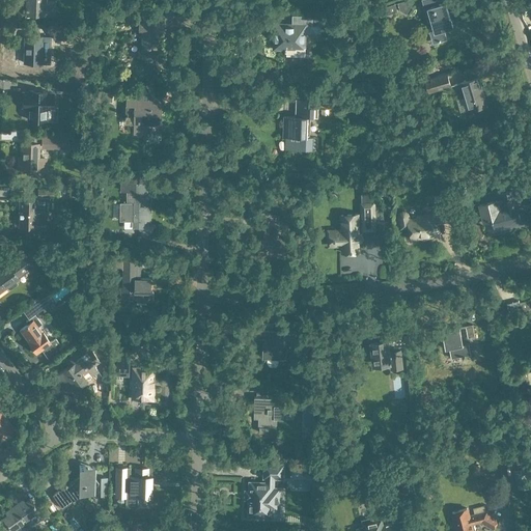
[(26,0),(27,15),(43,15),(53,15),(53,3),(43,3),(43,0),(26,0)]
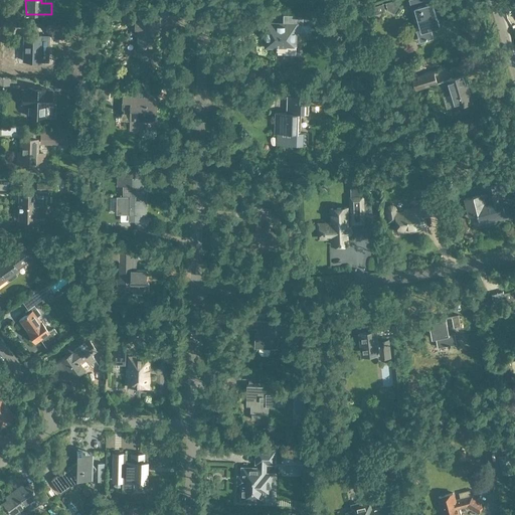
[(400,0),(388,0),(376,4),(378,11),(387,9),(394,13),(401,0),(400,0)]
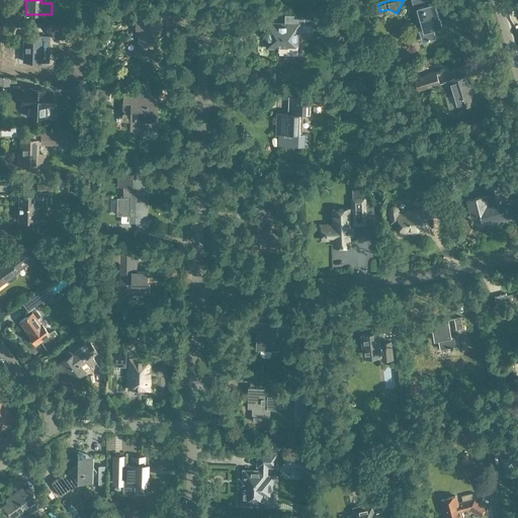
[(428,0),(412,0),(418,21),(422,23),(424,29),(420,31),(422,37),(426,39),(433,37),(435,34),(433,27),(441,24),(435,2),(430,3),(428,0)]
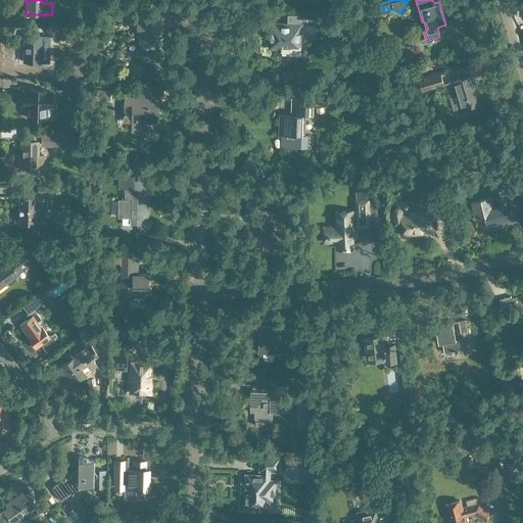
[(138,14),(138,30),(142,30),(141,34),(140,34),(140,46),(154,47),(155,34),(153,34),(153,29),(161,30),(161,15),(138,14)]
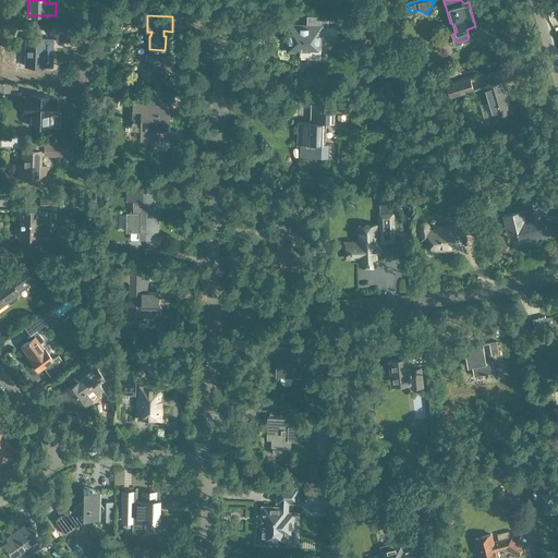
[(338,17),(326,17),(306,17),(305,32),(295,32),(295,25),(288,25),(287,39),(290,39),(290,52),(300,52),(300,49),(320,49),(320,26),(326,26),(337,27),(338,27),(338,17)]
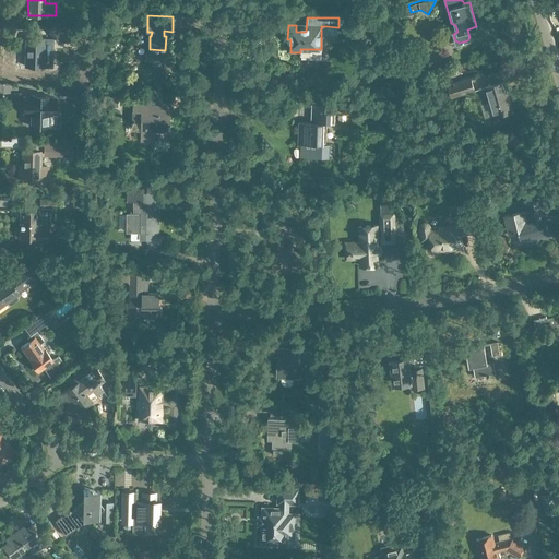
[(56,28),(56,42),(74,43),(74,30),(56,28)]
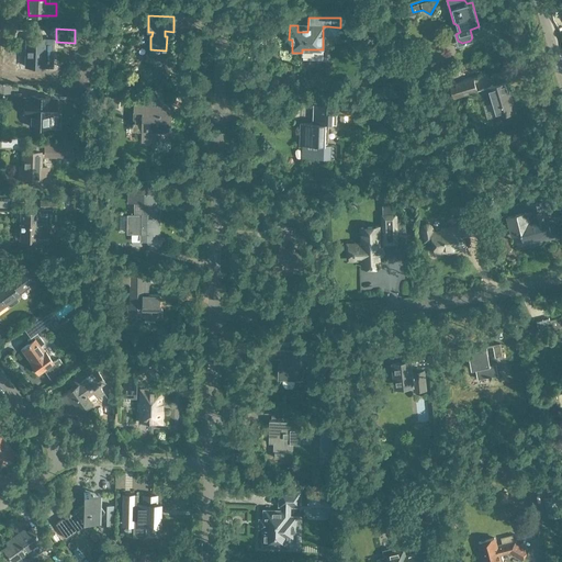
[(337,51),(338,35),(323,34),(323,51),(337,51)]
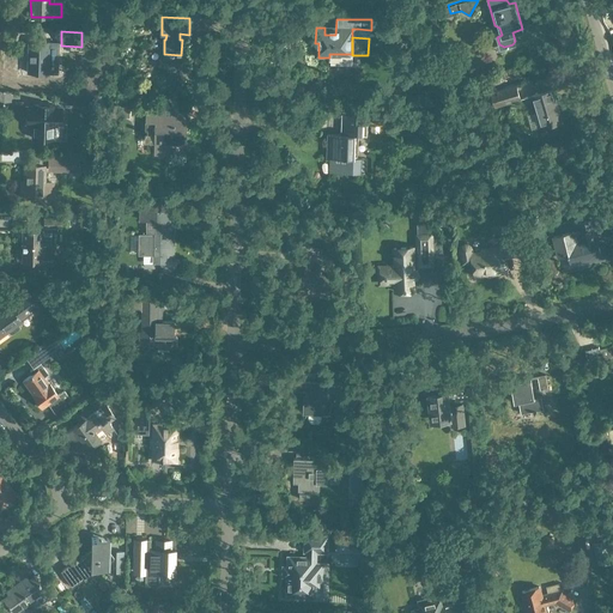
[(28,42),(28,61),(31,61),(31,72),(47,73),(47,66),(54,66),(55,40),(47,40),(47,43),(28,42)]
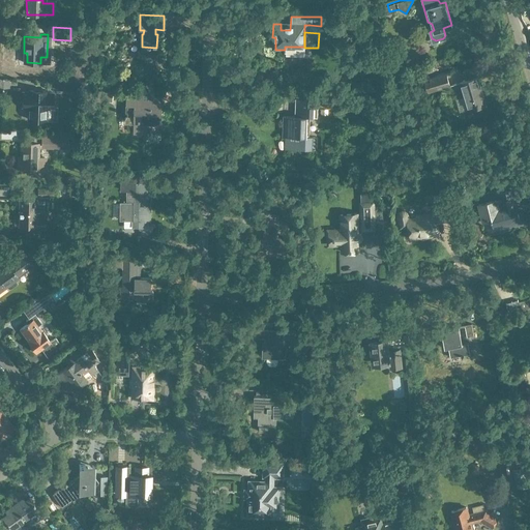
[(285,56),(303,56),(304,47),(285,47),(285,50),(285,56)]
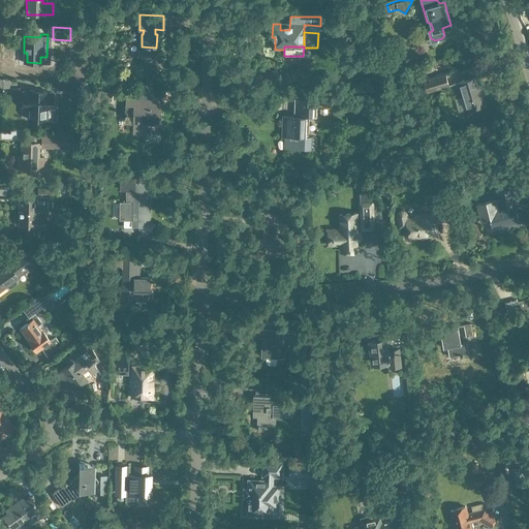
[(354,82),(350,74),(343,79),(347,85),(354,82)]
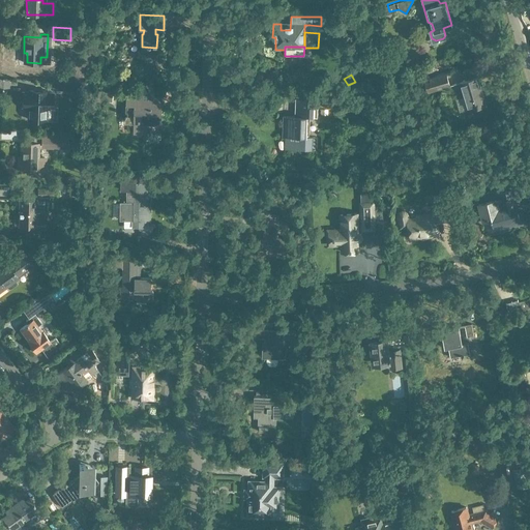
[(459,102),(451,105),(454,115),(464,112),(467,122),(472,121),(473,123),(483,120),(481,115),(480,115),(478,108),(493,104),(493,102),(484,105),(482,96),(483,96),(478,78),(453,85),(459,102)]
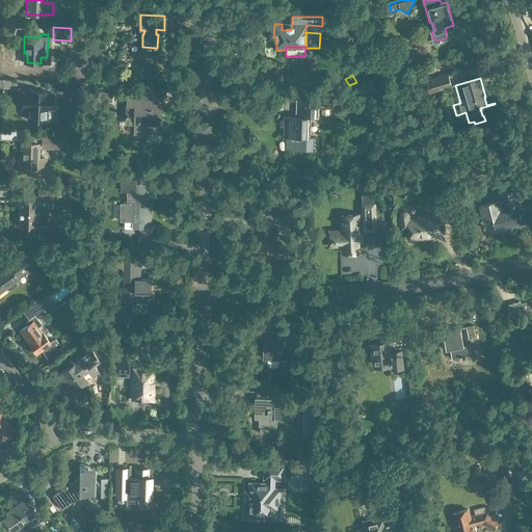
[(92,83),(74,82),(57,82),(57,90),(74,90),(92,90),(92,83)]
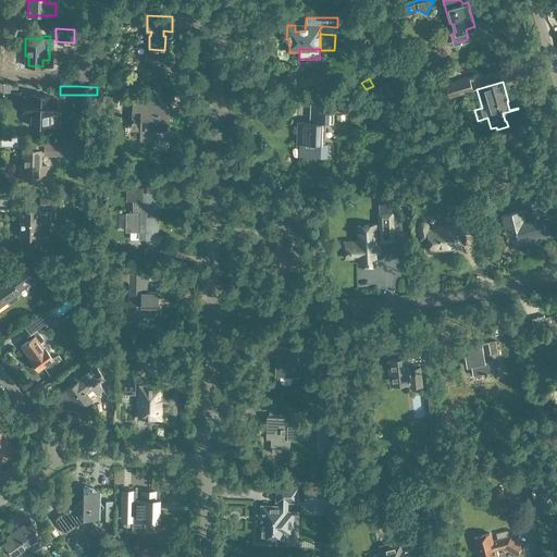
[(31,95),(24,95),(24,111),(31,111),(31,124),(49,124),(49,110),(56,110),(56,96),(49,95),(49,93),(31,93),(31,95)]
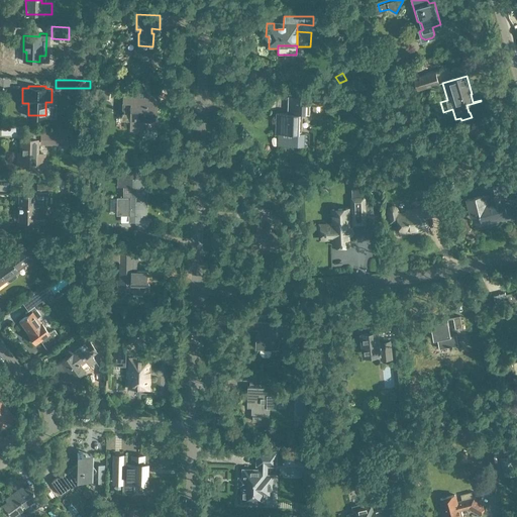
[(110,89),(102,89),(95,89),(95,98),(102,98),(110,98),(110,89)]
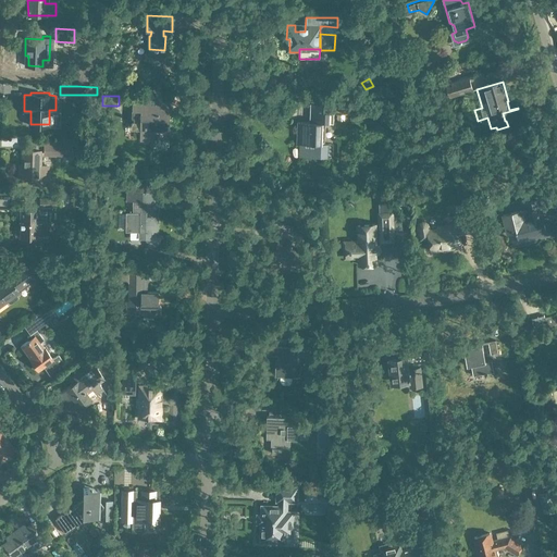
[(170,99),(149,99),(133,99),(132,131),(141,131),(141,134),(140,140),(155,141),(155,131),(169,131),(169,116),(169,113),(166,113),(168,107),(170,107),(170,99)]
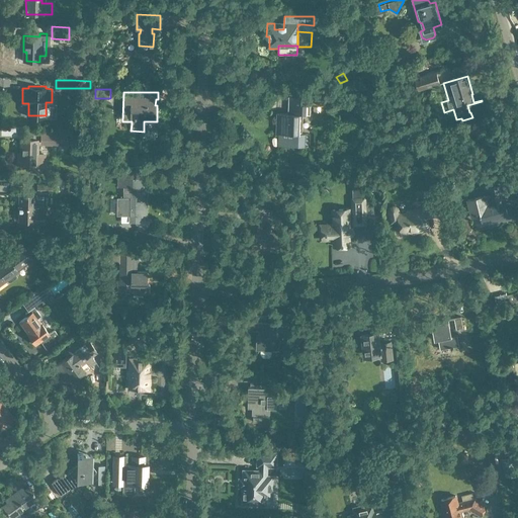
[(277,112),(276,133),(285,141),(294,141),(299,136),(301,138),(306,138),(306,134),(300,134),(301,114),(310,114),(311,95),(290,94),(289,113),(277,112)]
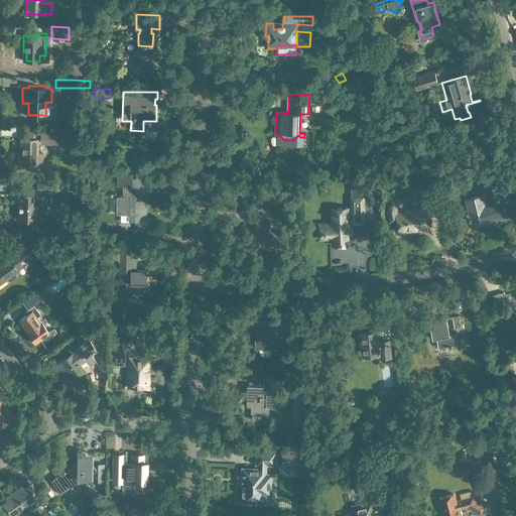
[(40,131),(40,142),(67,143),(68,132),(40,131)]
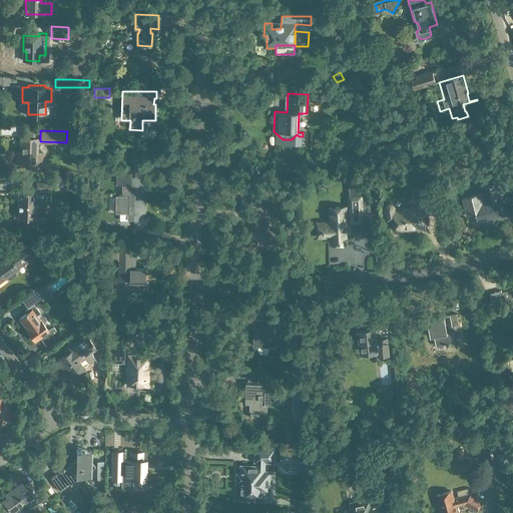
[(37,138),(23,138),(20,138),(20,153),(17,153),(16,163),(30,164),(30,170),(40,171),(49,171),(49,162),(45,162),(46,151),(37,151),(37,141),(37,138)]
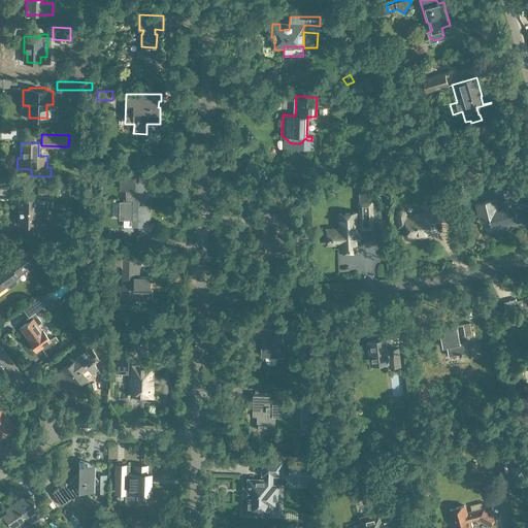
[(134,205),(150,205),(150,194),(146,194),(147,183),(141,183),(141,175),(117,174),(117,189),(134,190),(134,202),(134,205)]
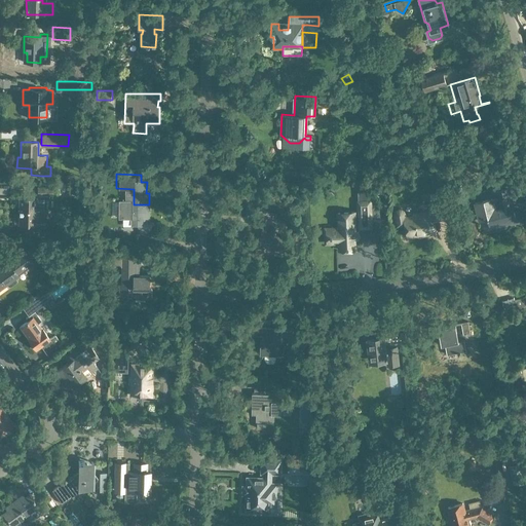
[(36,211),(42,211),(47,211),(47,198),(52,198),(52,187),(38,187),(37,194),(35,194),(35,196),(20,195),(20,210),(36,211)]
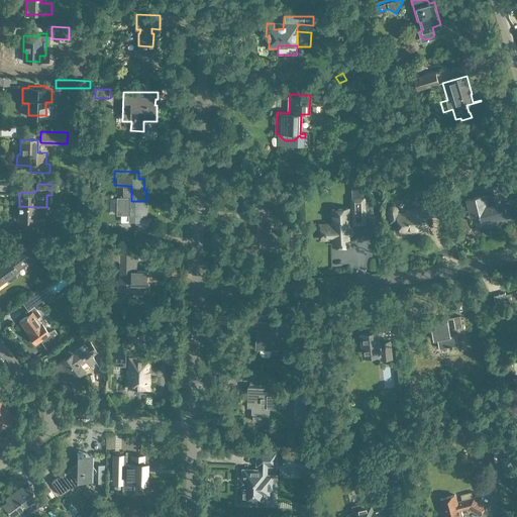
[(88,192),(88,184),(78,184),(78,189),(85,189),(85,192),(88,192)]
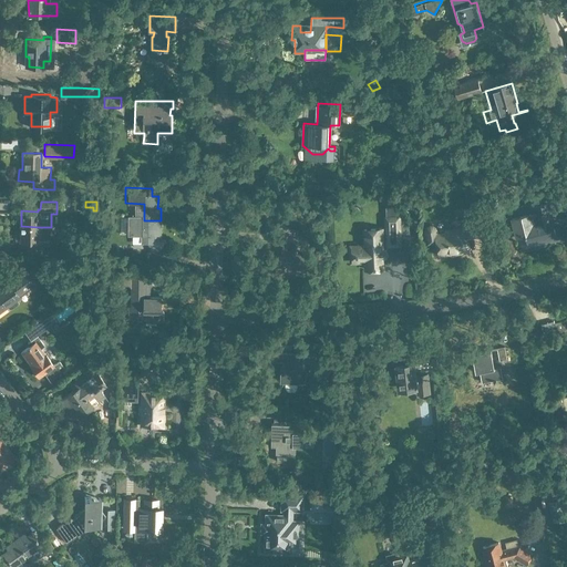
[(532,214),(512,219),(517,238),(525,236),(526,237),(528,245),(556,238),(550,218),(546,204),(534,207),(536,214),(532,215),(532,214)]
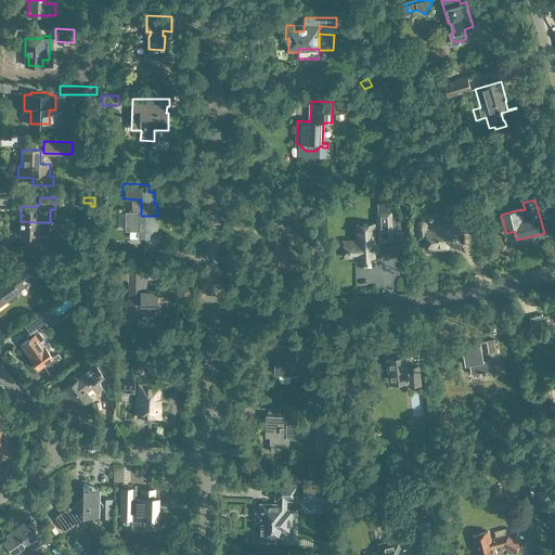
[(358,265),(376,263),(375,239),(379,237),(379,241),(391,240),(390,201),(378,201),(379,227),(374,227),(374,224),(357,224),(358,241),(348,241),(344,241),(344,257),(349,257),(358,256),(358,265)]
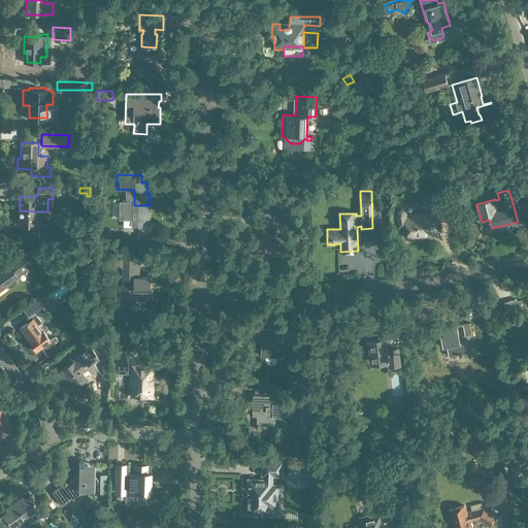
[(134,205),(134,202),(127,202),(127,219),(132,219),(132,225),(141,225),(141,219),(149,219),(150,205),(134,205)]
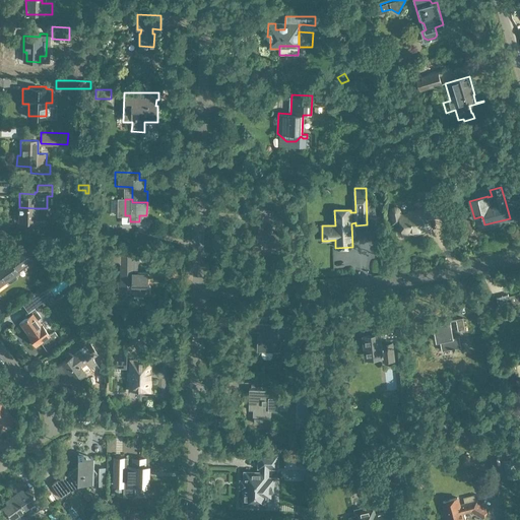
[(432,232),(430,218),(438,216),(445,215),(442,199),(435,200),(427,201),(428,208),(410,211),(410,213),(401,215),(400,210),(400,209),(399,208),(397,207),(396,206),(394,206),(392,207),(391,208),(390,209),(389,211),(389,212),(390,218),(392,224),(401,223),(403,235),(404,235),(411,234),(420,232),(420,234),(432,232)]
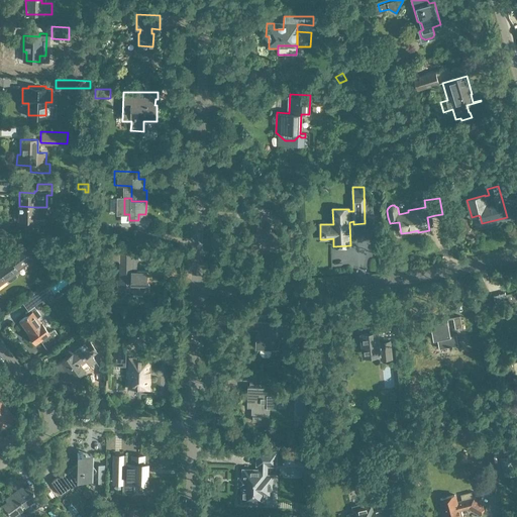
[(256,232),(251,232),(251,250),(279,249),(278,232),(270,232),(270,225),(272,217),(274,210),(261,206),(256,221),(257,221),(256,226),(256,232)]
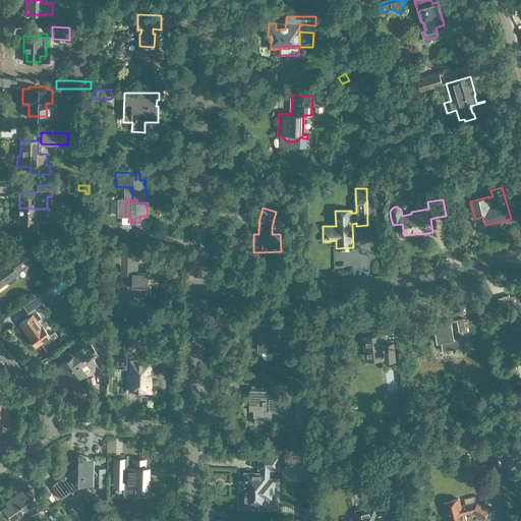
[(35,222),(36,209),(18,209),(18,222),(25,223),(25,233),(44,234),(44,222),(35,222)]
